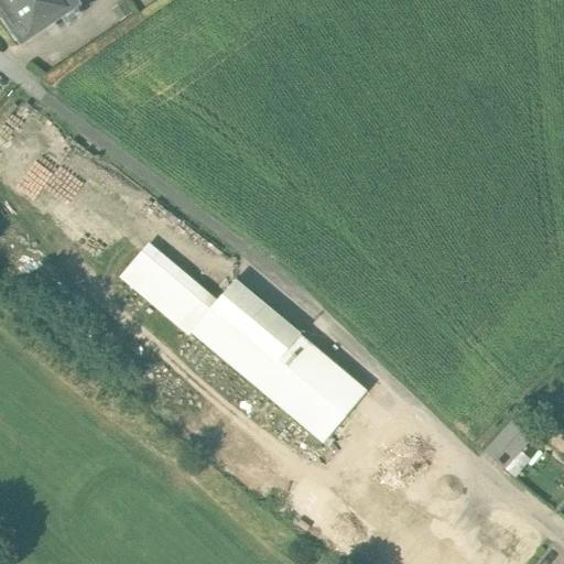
[(0,0),(0,9),(23,42),(75,6),(71,0),(0,0)]
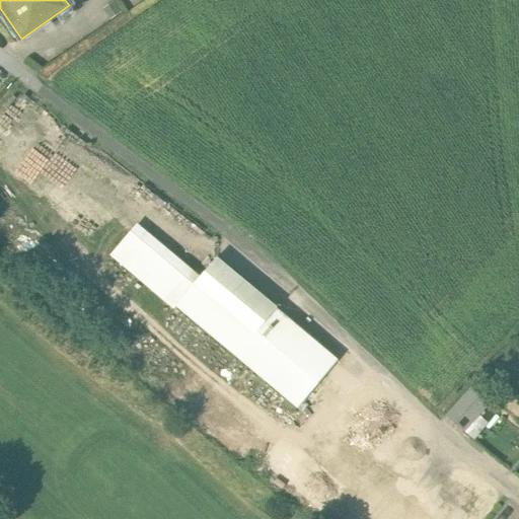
[(100,243),(112,252),(136,223),(125,214),(100,243)]
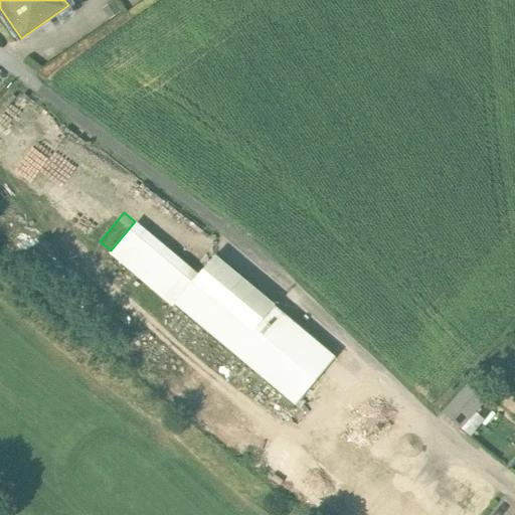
[(111,250),(175,304),(192,284),(191,283),(198,275),(135,221),(111,250)]
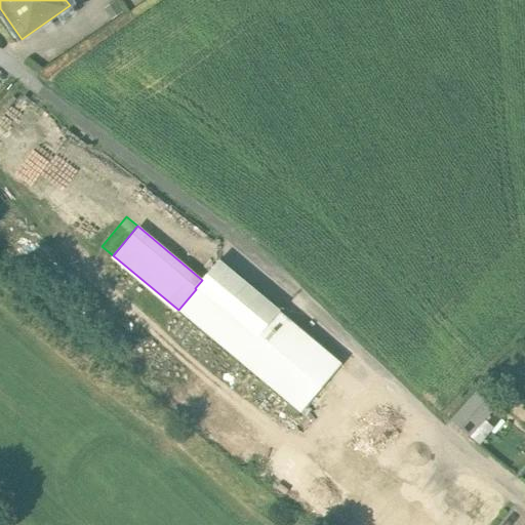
[(279,313),(217,261),(202,280),(195,288),(196,289),(256,339),(279,313)]
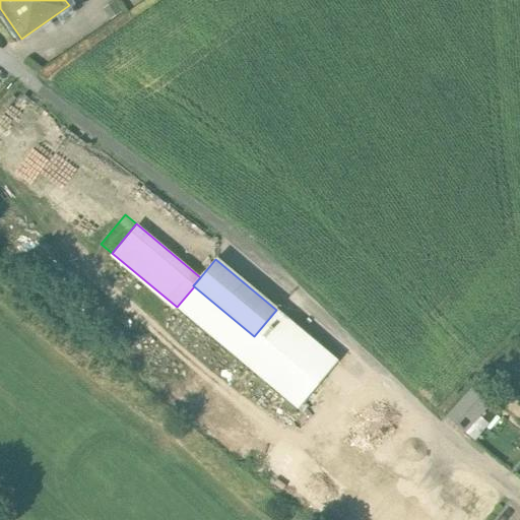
[(338,362),(276,310),(254,336),(194,286),(177,307),(298,409),(338,362)]
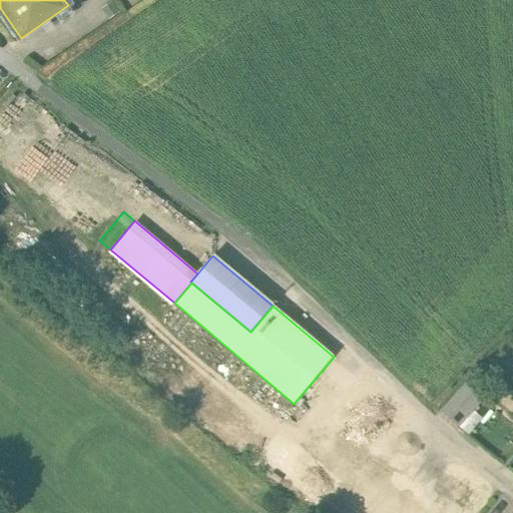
[(464,386),(442,411),(459,426),(481,400),(464,386)]
